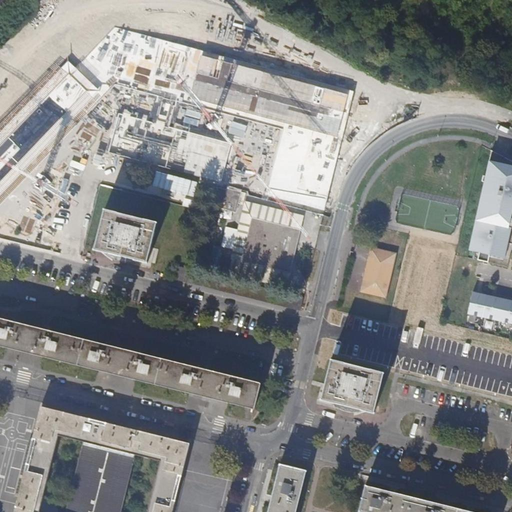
[(69,48),(0,119),(0,203),(115,84),(155,94),(178,100),(282,128),(263,199),(324,215),(357,88),(117,25),(82,60),(69,48)]
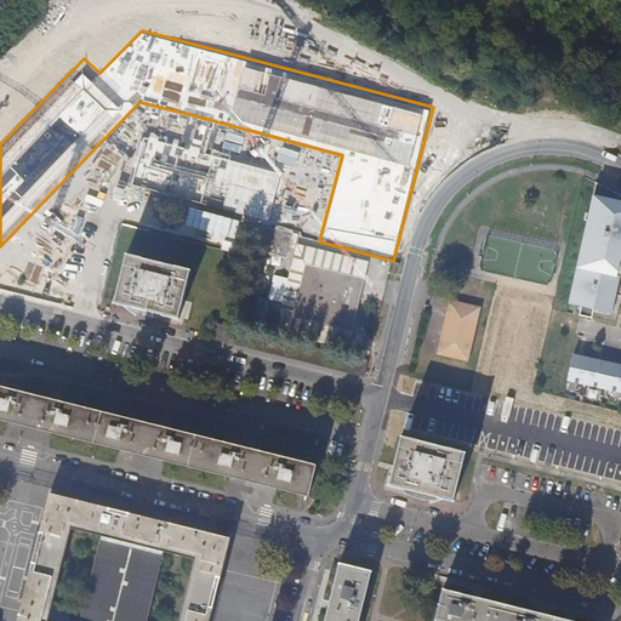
[(180,144),(144,135),(130,186),(246,218),(266,224),(280,174),(209,153),(216,121),(188,114),(180,144)]
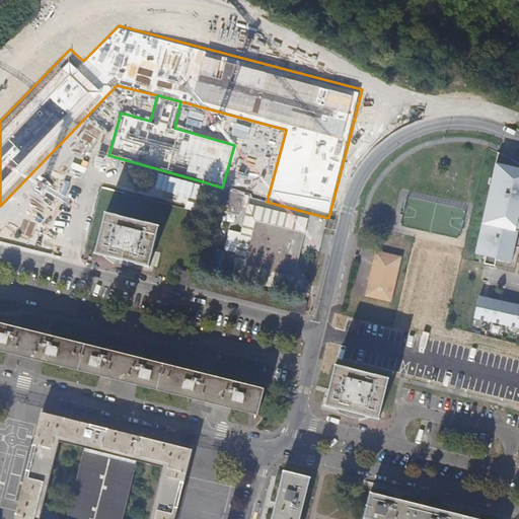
[(518,242),(518,167),(499,163),(478,253),(515,262),(518,242)]
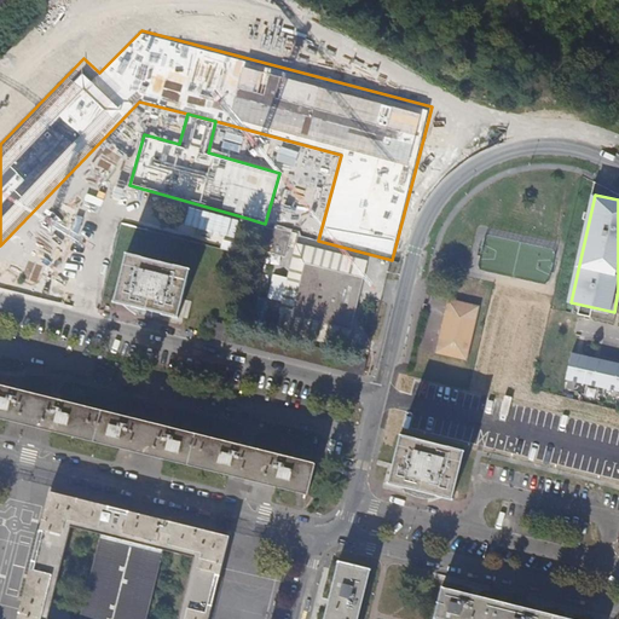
[(290,232),(275,227),(268,253),(284,258),(290,232)]
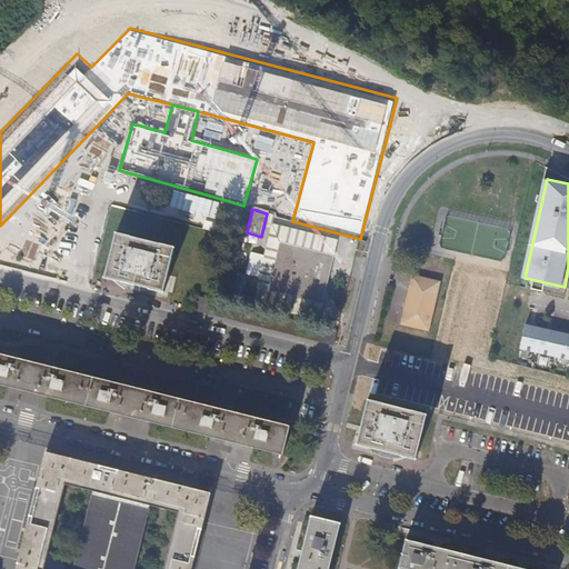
[(175,247),(115,232),(103,279),(163,293),(175,247)]
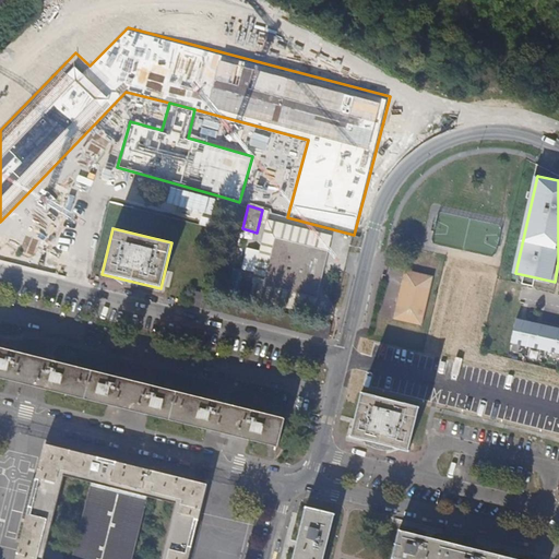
[(328,251),(274,238),(263,283),(317,297),(328,251)]
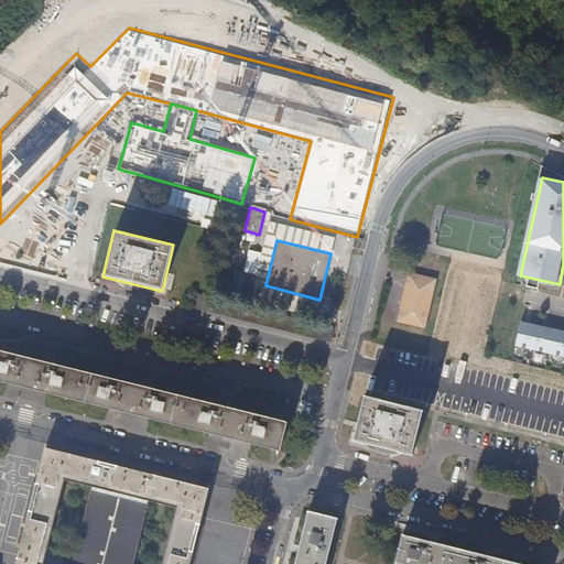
[(245,273),(259,274),(260,250),(246,249),(245,273)]
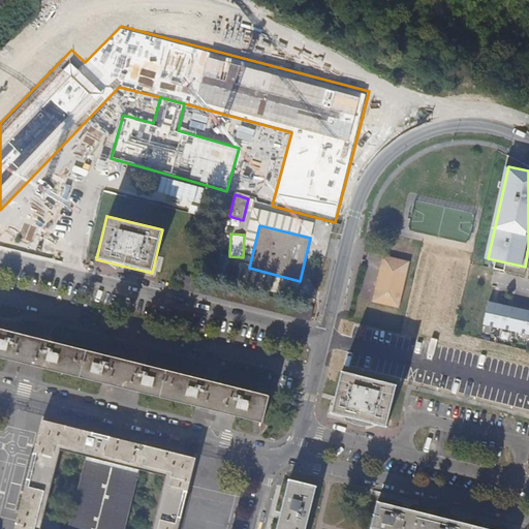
[(410,261),(384,256),(373,302),(400,308),(410,261)]
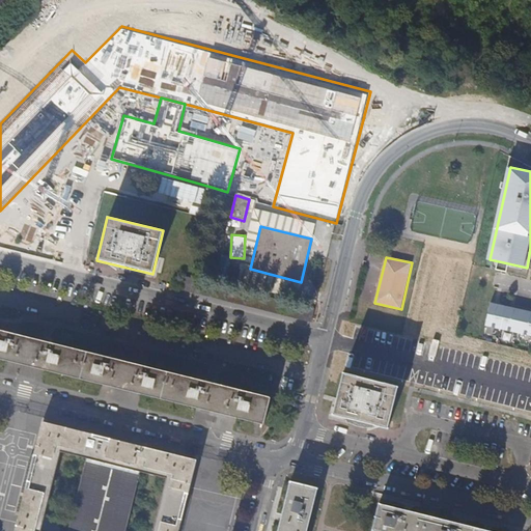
[(530,310),(491,302),(485,325),(530,335),(530,310)]
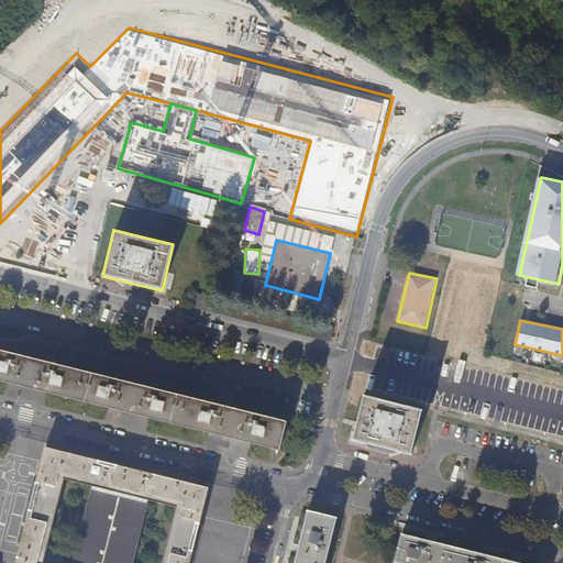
[(0,350),(0,379),(279,450),(287,422),(0,350)]
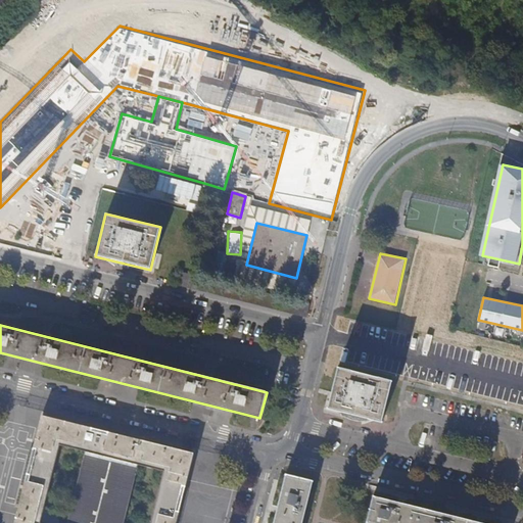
[(392,381),(338,367),(327,410),(381,423),(392,381)]
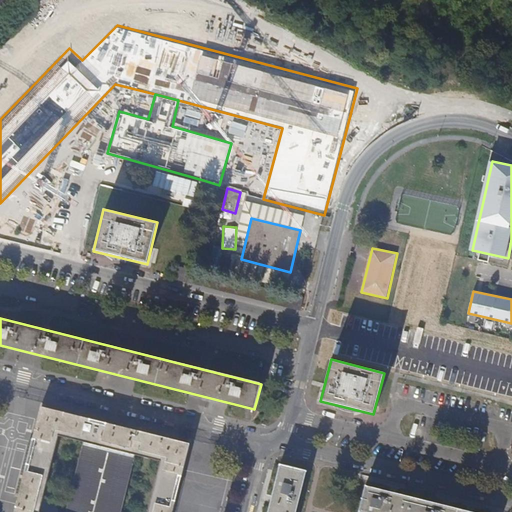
[(56,435),(83,441),(65,511),(38,511),(37,511),(39,503),(20,498),(15,511),(120,511),(135,455),(162,462),(160,471),(179,476),(187,445),(42,408),(34,439),(54,444),(56,435)]
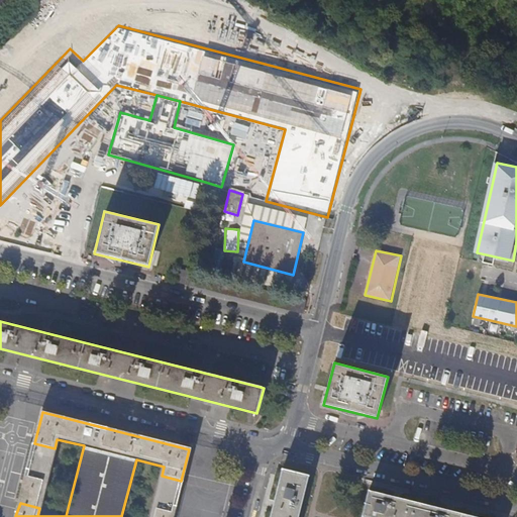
[(55,448),(34,443),(20,503),(39,508),(41,499),(55,448)]
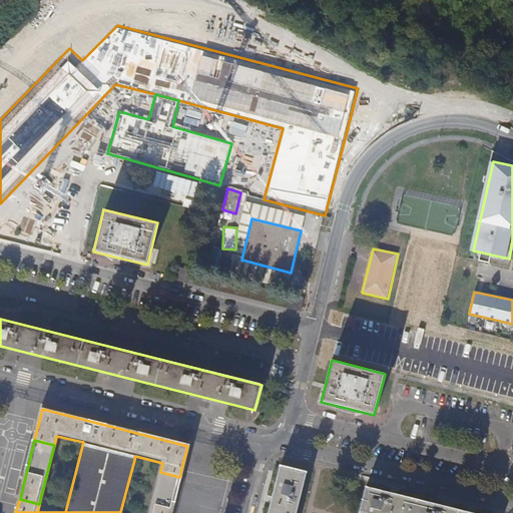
[(296,512),(307,471),(281,465),(268,512),(296,512)]
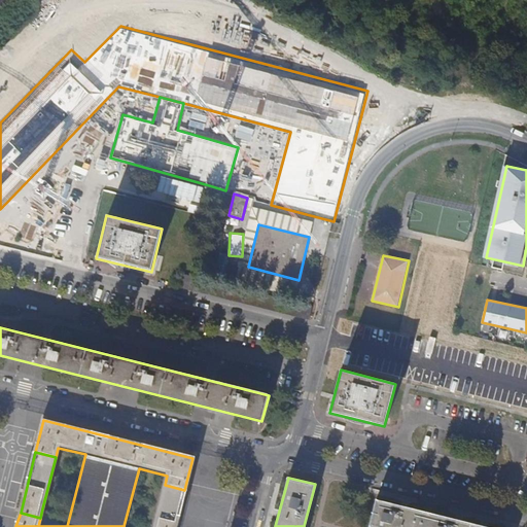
[(174,526),(184,490),(165,485),(153,526),(174,526)]
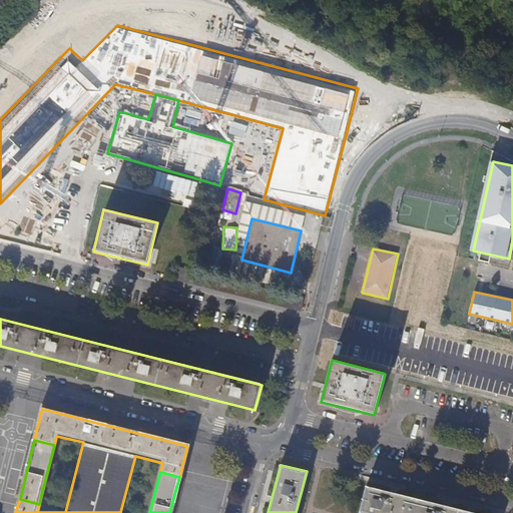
[(470,512),(365,487),(359,512),(361,512),(470,512)]
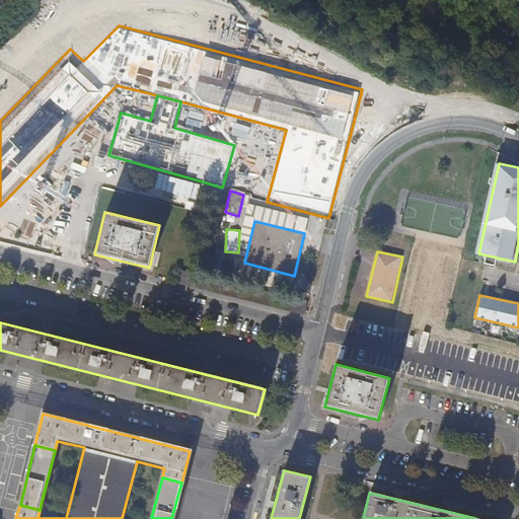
[(42,501),(40,510),(38,518),(39,518),(58,518),(59,516),(51,503),(42,501)]
